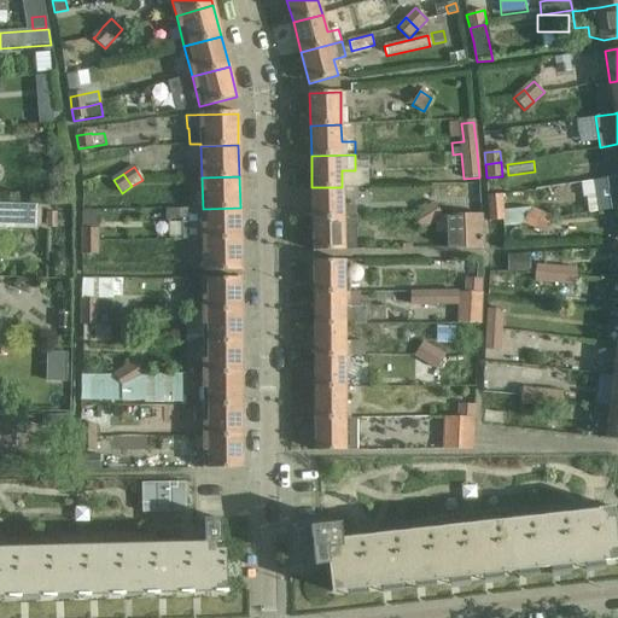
[(617,178),(584,182),(589,214),(616,210),(616,209),(617,208),(617,178)]
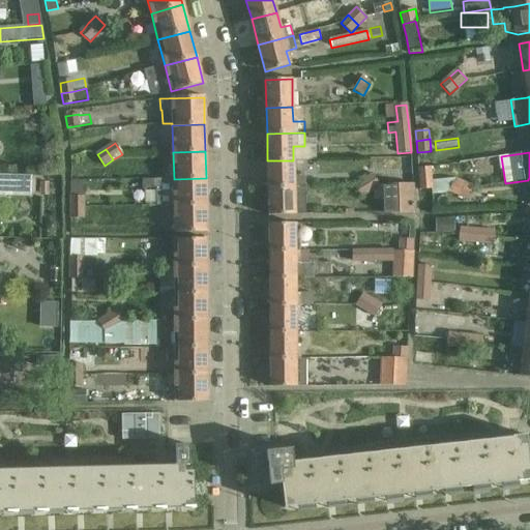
[(267,160),(268,187),(294,187),(304,187),(304,175),(294,175),(293,160),(267,160)]
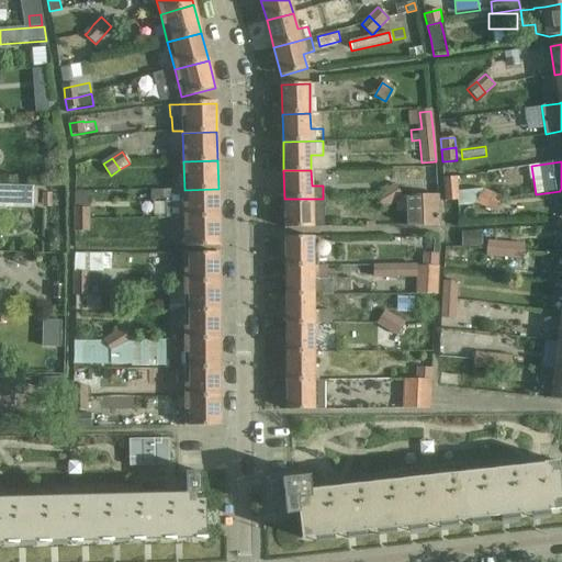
[(446,202),(460,201),(460,204),(475,202),(487,208),(493,195),(482,190),(459,193),(458,178),(444,179),(446,202)]
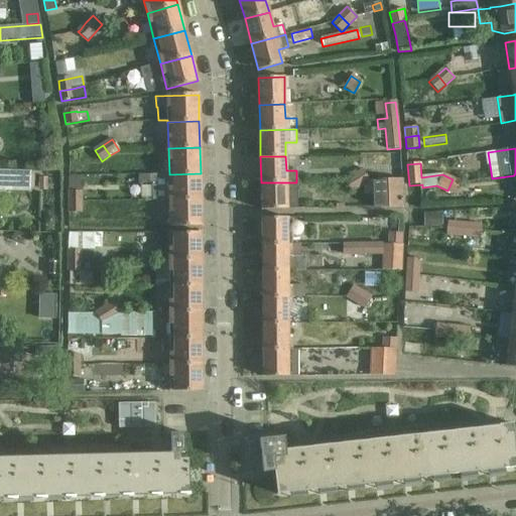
[(353,175),(360,186),(369,180),(362,169),(353,175)]
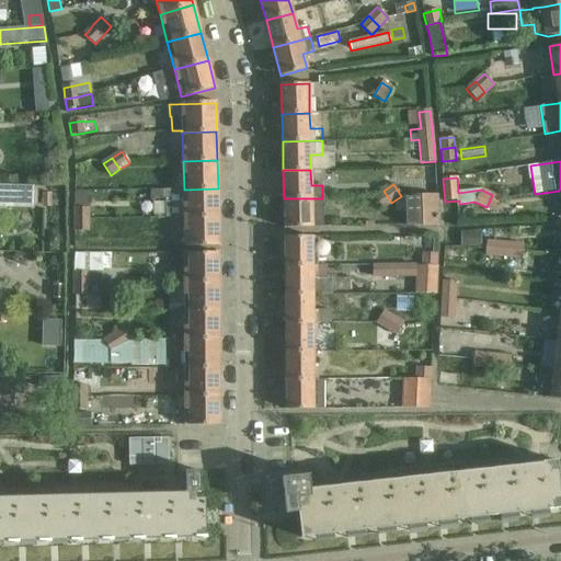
[(0,207),(35,209),(35,186),(0,185),(0,207)]
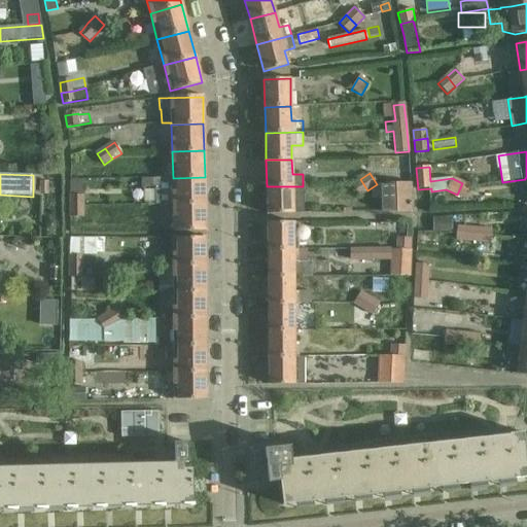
[(174,205),(206,204),(205,177),(173,178),(173,191),(161,191),(161,205),(174,205)]
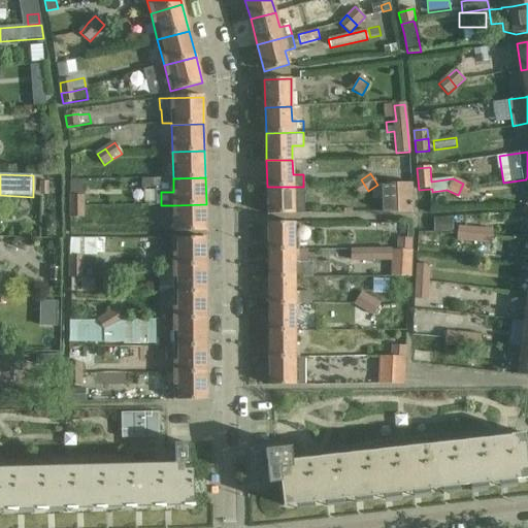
[(368,191),(361,179),(352,186),(359,197),(368,191)]
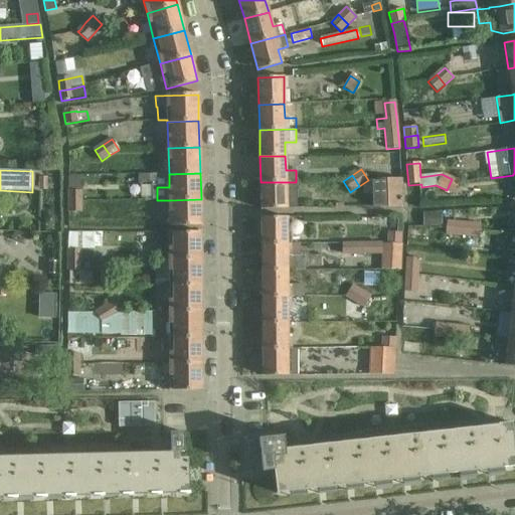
[(402,179),(372,179),(373,207),(402,206),(402,179)]
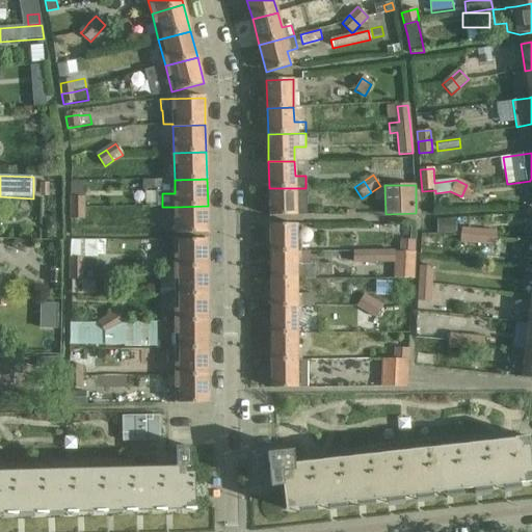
[(467,185),(461,196),(471,201),(476,189),(467,185)]
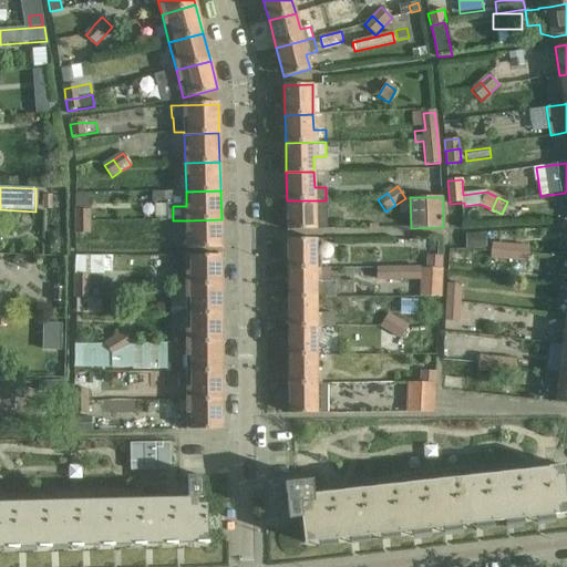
[(315,200),(287,200),(288,230),(326,229),(326,200),(315,200)]
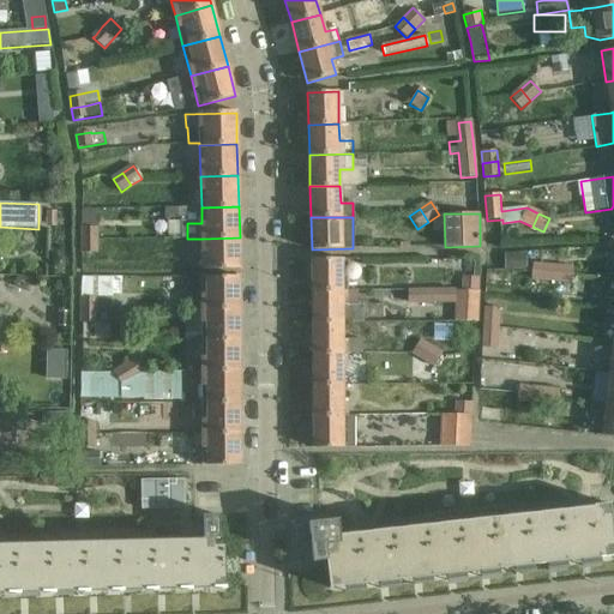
[(97,253),(97,228),(82,228),(82,253),(97,253)]
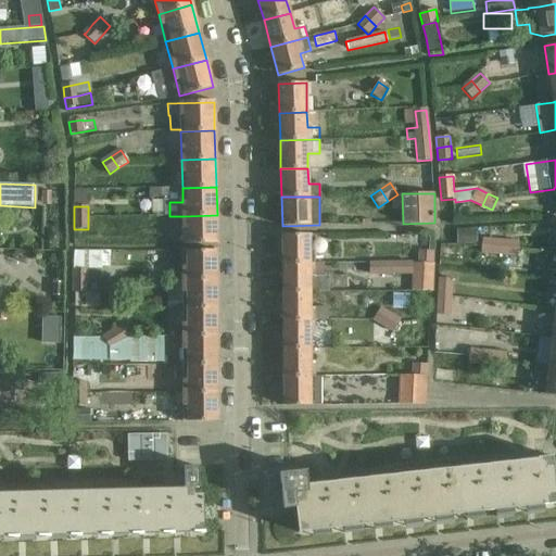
[(217,244),(217,215),(184,216),(169,216),(167,216),(167,228),(184,228),(184,244),(217,244)]
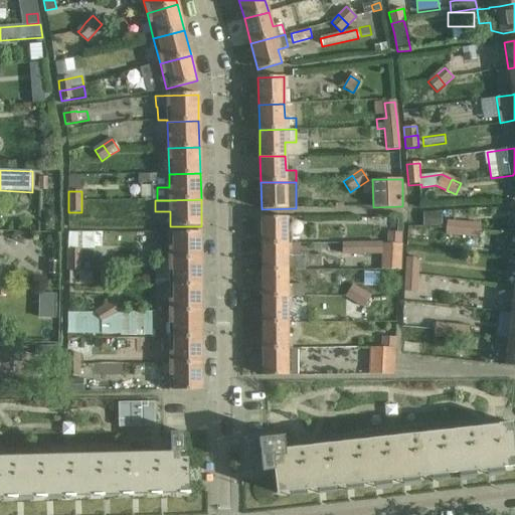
[(441,213),(422,213),(422,226),(442,226),(441,213)]
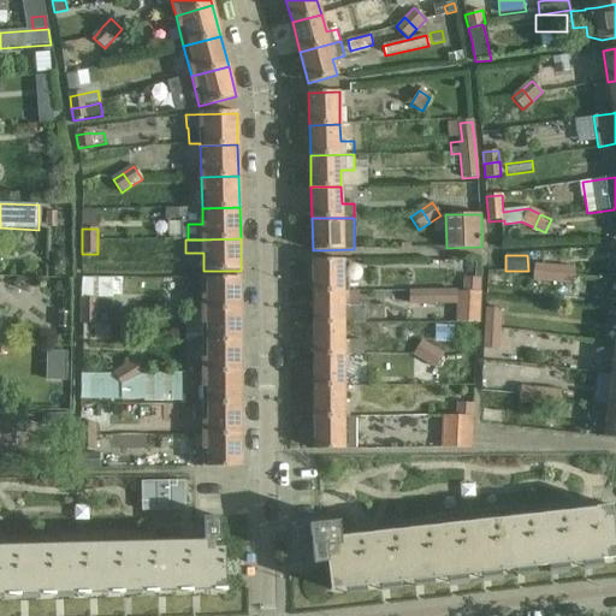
[(313,292),(343,292),(349,292),(349,279),(343,279),(343,261),(313,261),(313,292)]
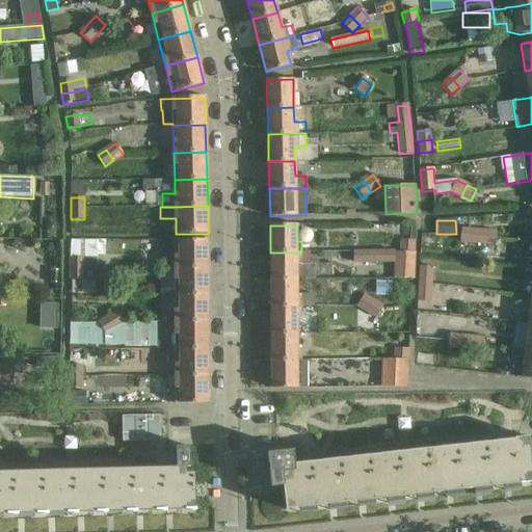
[(431,230),(416,230),(416,254),(431,254),(431,230)]
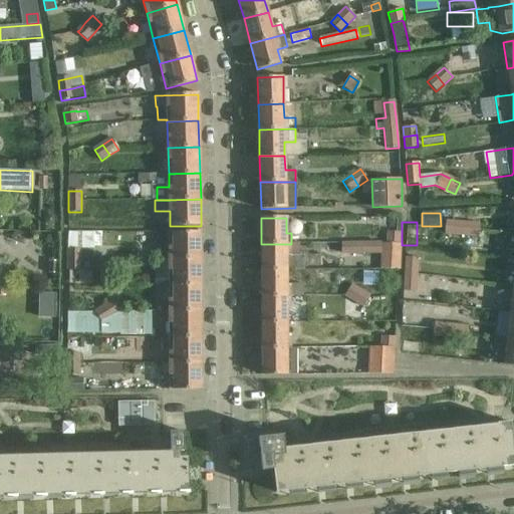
[(480,224),(447,223),(446,236),(478,238),(480,224)]
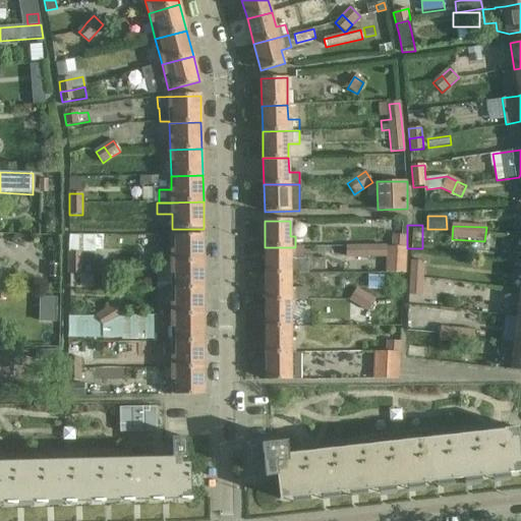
[(204,262),(204,235),(172,235),(172,262),(204,262)]
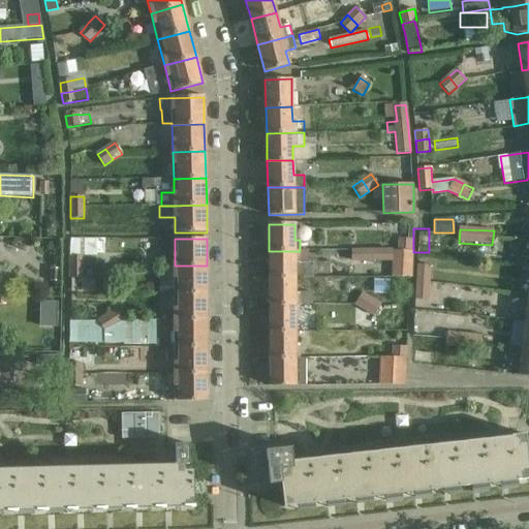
[(398,239),(398,249),(410,250),(411,240),(398,239)]
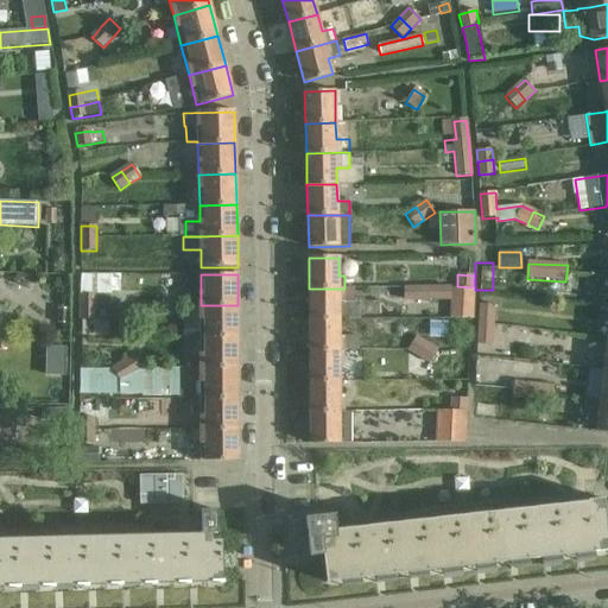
[(451,286),(405,287),(405,302),(453,301),(451,286)]
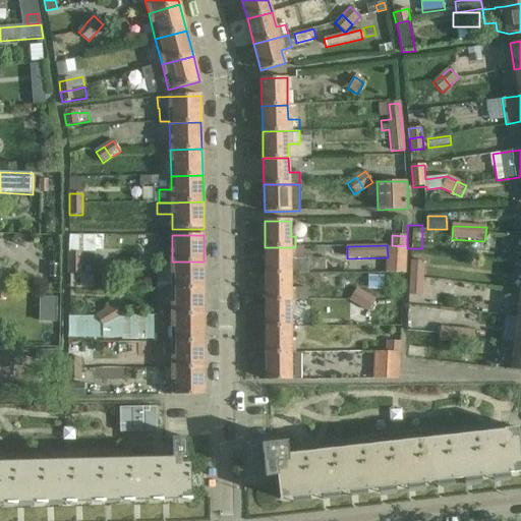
[(404,256),(404,246),(392,245),(391,256),(404,256)]
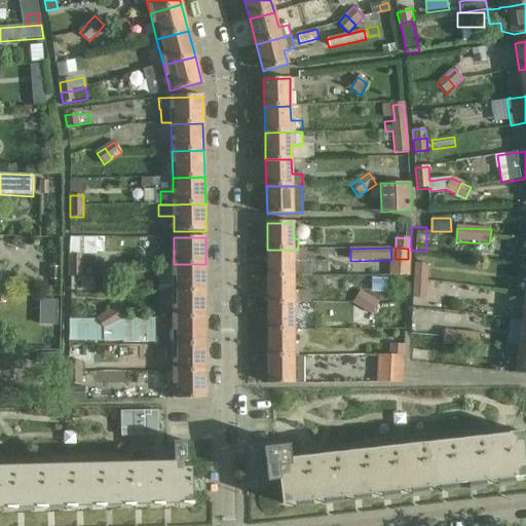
[(267,250),(268,275),(293,275),(310,275),(310,261),(307,261),(307,250),(298,250),(293,250),(267,250)]
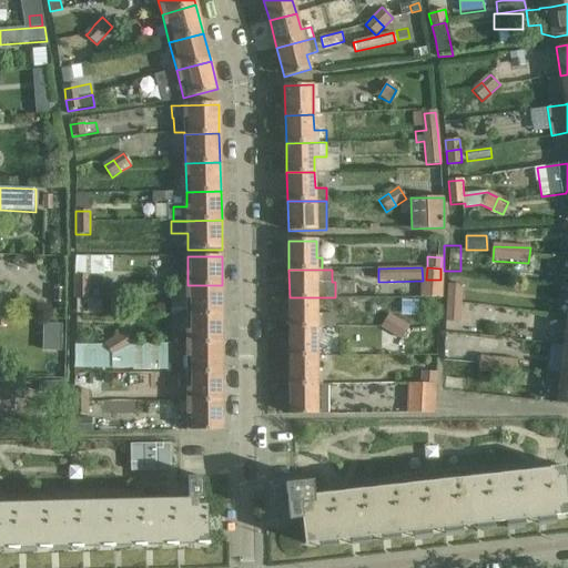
[(89,286),(89,276),(75,276),(75,300),(89,300),(89,286)]
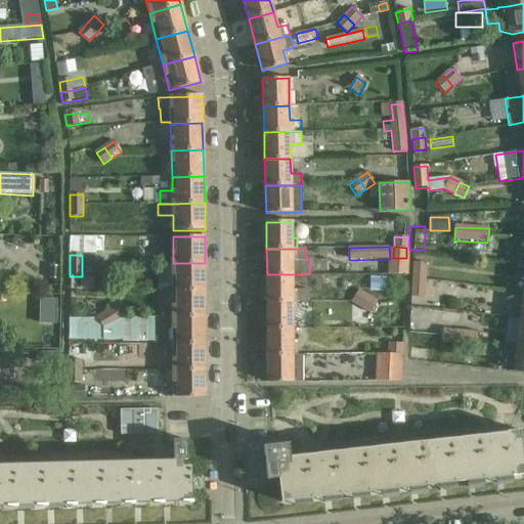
[(88,255),(82,255),(82,264),(93,265),(93,260),(88,255)]
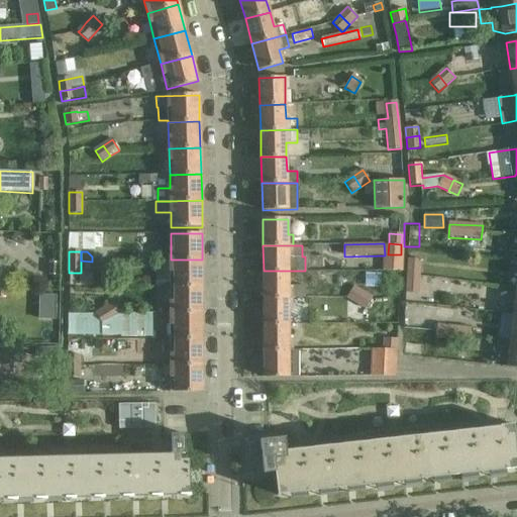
[(418,293),(420,260),(407,259),(405,292),(418,293)]
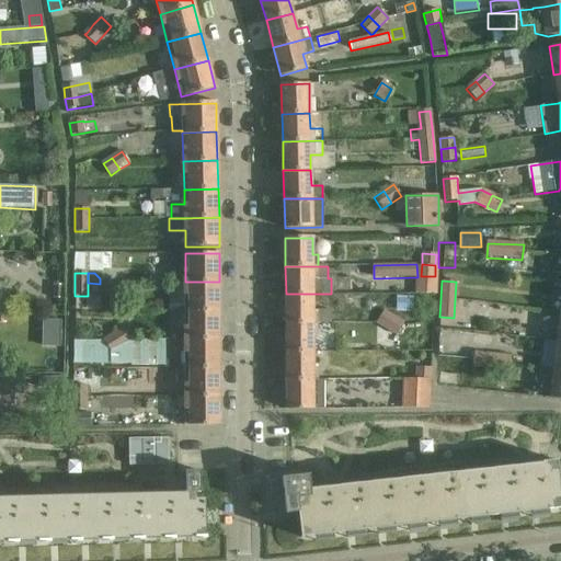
[(185,310),(220,310),(219,282),(185,282),(185,310)]
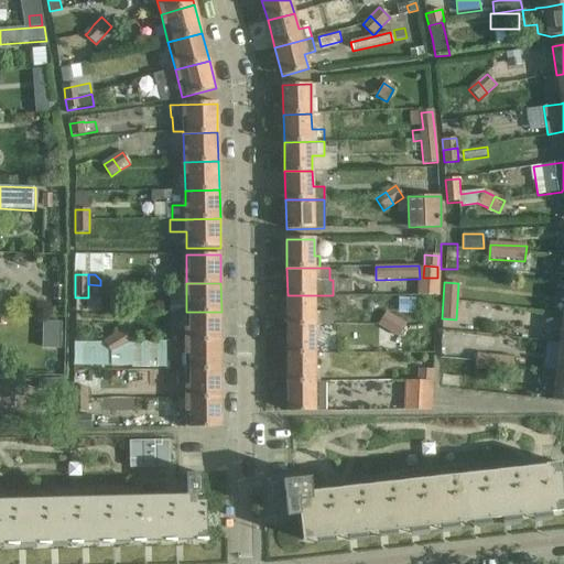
[(415,304),(433,305),(434,286),(416,285),(415,304)]
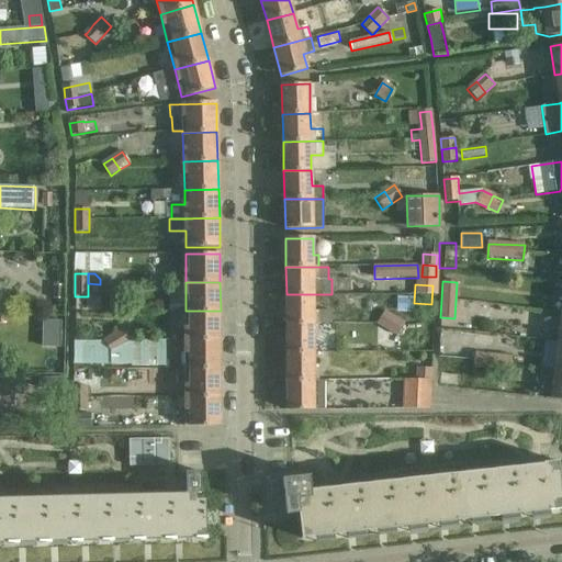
[(287,324),(313,325),(333,325),(333,311),(313,311),(313,294),(287,294),(287,324)]
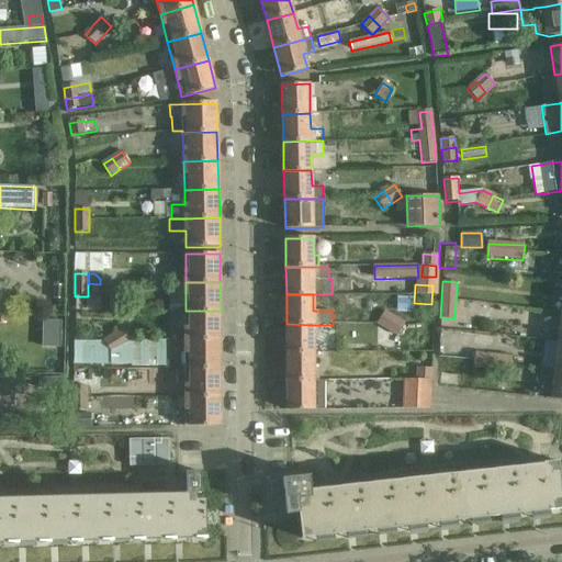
[(186,311),(186,339),(221,339),(221,311),(186,311)]
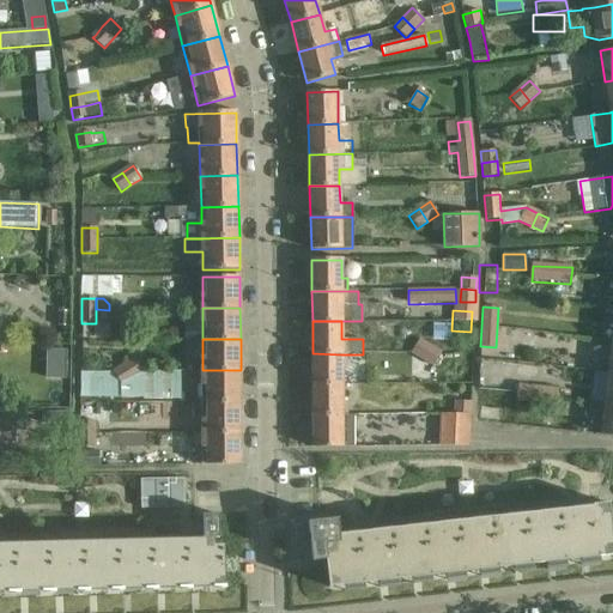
[(432,365),(439,352),(417,340),(410,353),(432,365)]
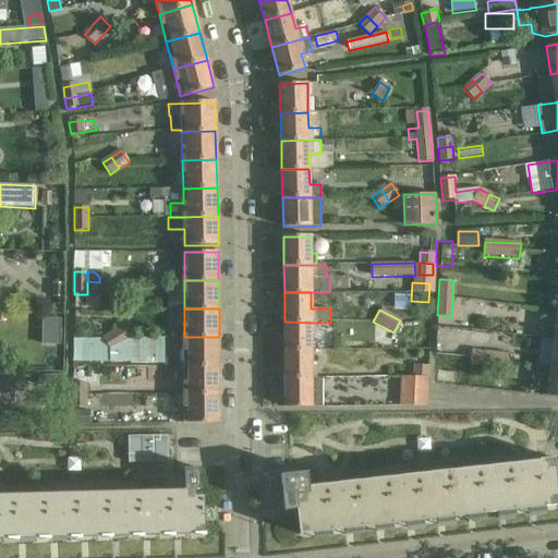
[(284,350),(311,350),(311,323),(284,322),(284,350)]
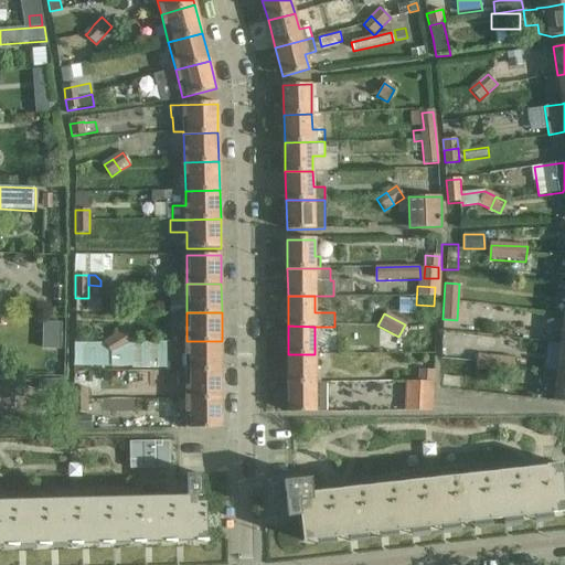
[(167,343),(132,342),(125,330),(105,342),(106,343),(98,343),(78,343),(75,343),(75,366),(168,369),(167,343)]
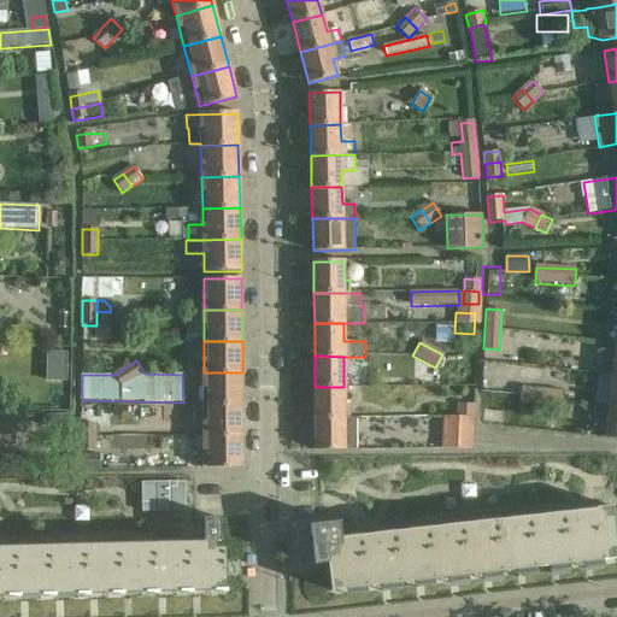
[(204,372),(205,405),(242,405),(242,372),(204,372)]
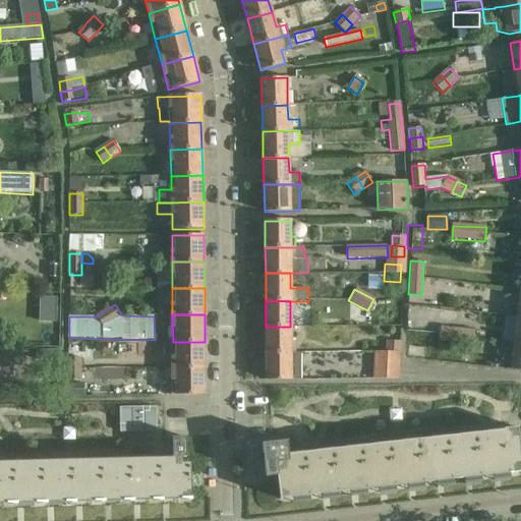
[(290,327),(266,327),(266,353),(290,353),(290,327)]
